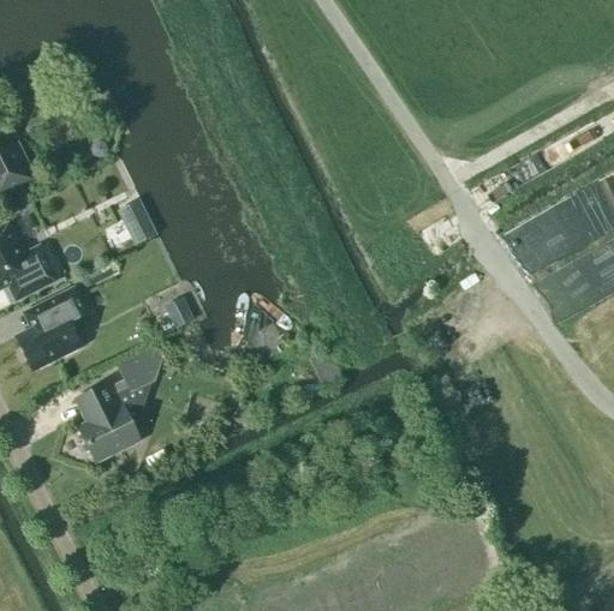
[(0,150),(0,195),(34,178),(17,143),(0,150)]
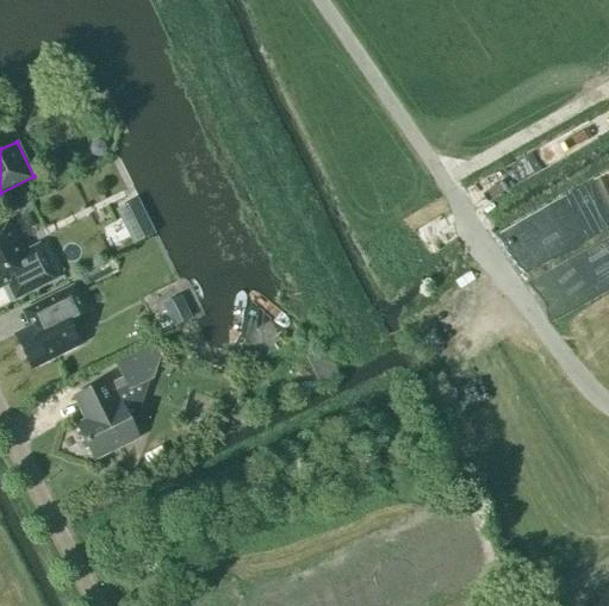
[(134,242),(155,231),(154,229),(143,206),(120,217),(131,239),(134,242)]
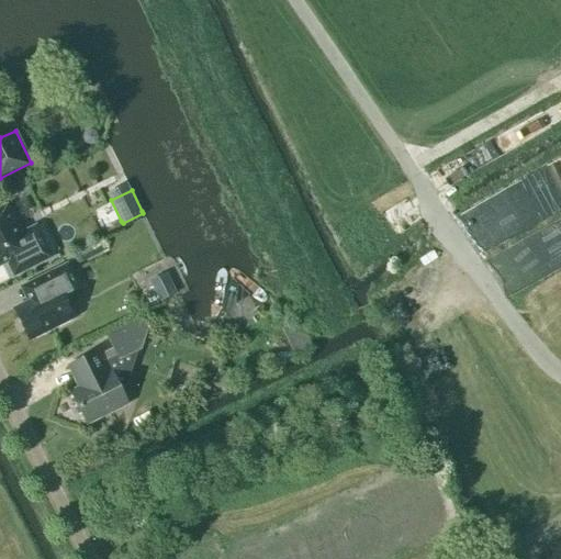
[(21,232),(7,203),(0,207),(0,264),(8,260),(14,275),(52,256),(35,224),(21,232)]
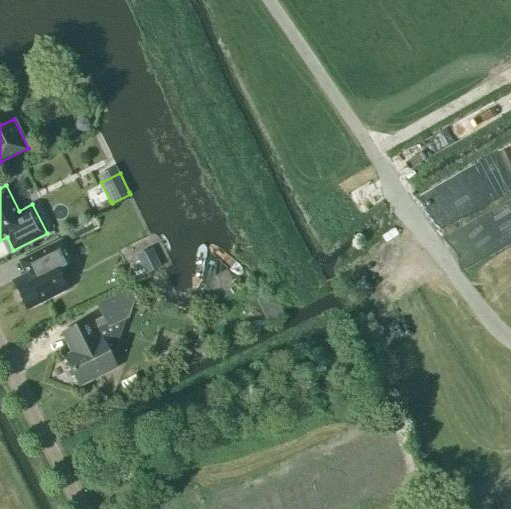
[(13,279),(28,309),(67,289),(57,268),(73,260),(62,238),(35,252),(42,265),(13,279)]
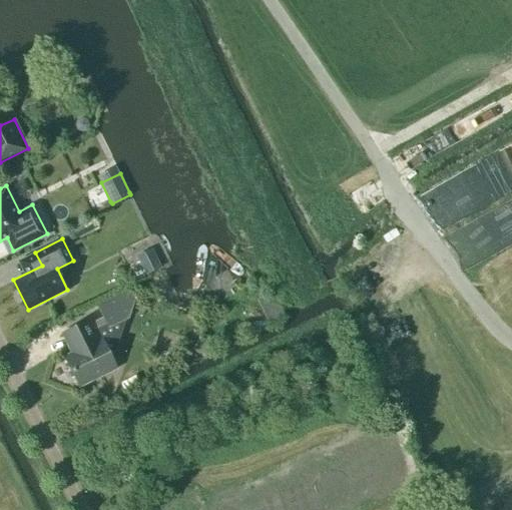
[(145,273),(161,265),(152,246),(136,255),(145,273)]
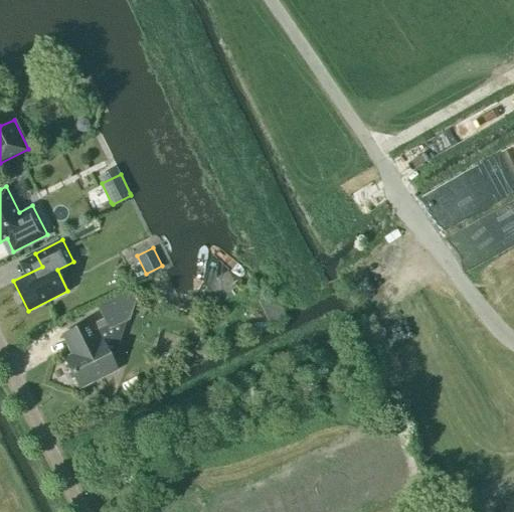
[(117,349),(126,320),(130,318),(136,298),(131,287),(97,304),(107,324),(94,330),(90,321),(62,334),(73,355),(66,358),(79,385),(116,367),(109,353),(117,349)]
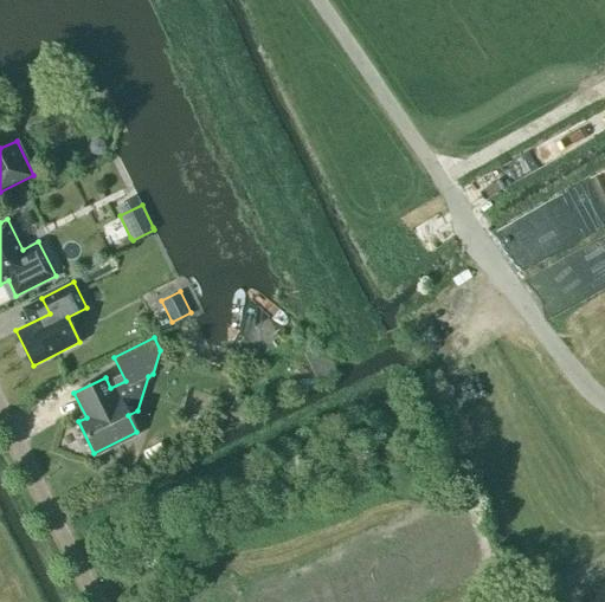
[(324,342),(304,351),(319,380),(339,370),(324,342)]
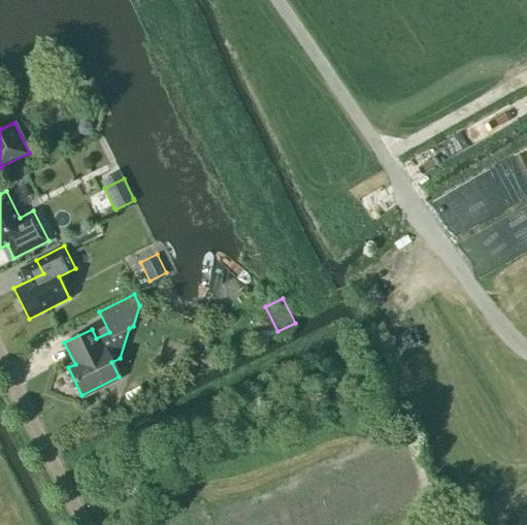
[(216,354),(203,349),(199,359),(211,364),(216,354)]
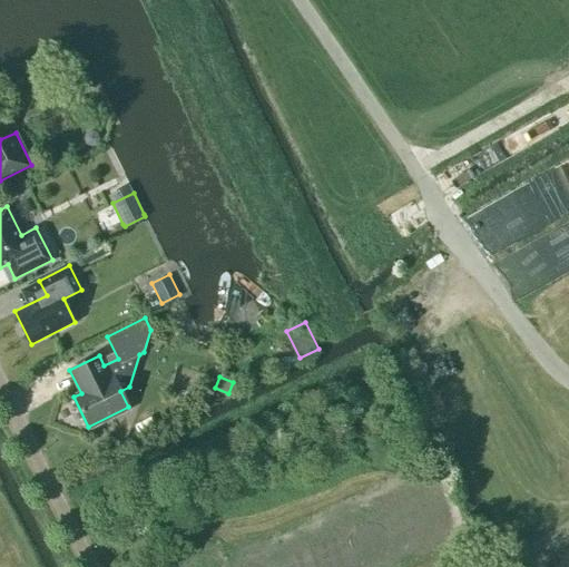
[(219,566),(215,557),(209,559),(213,566),(219,566)]
